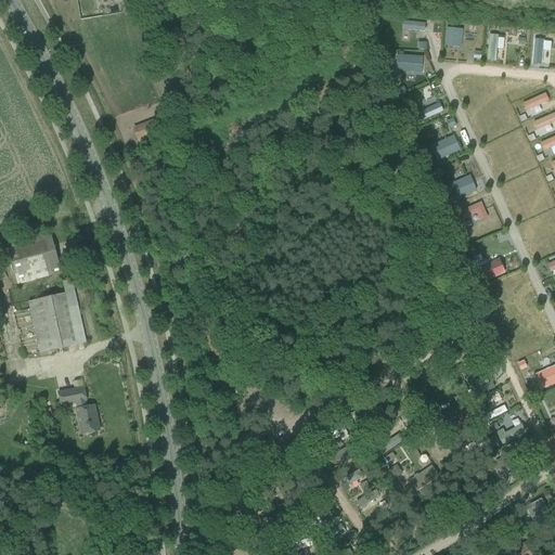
[(403,22),(402,29),(424,31),(425,24),(403,22)]
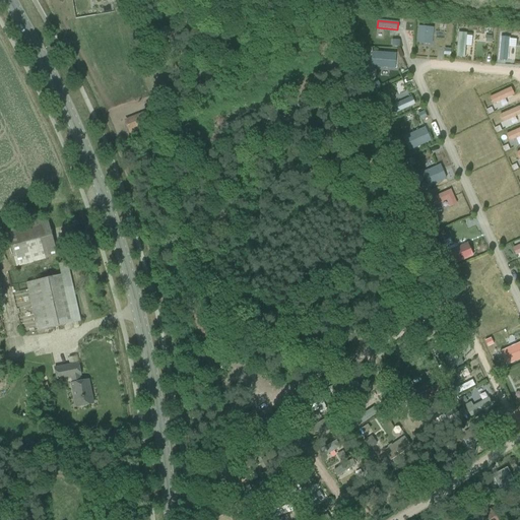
[(418,26),(417,41),(431,42),(432,28),(418,26)]
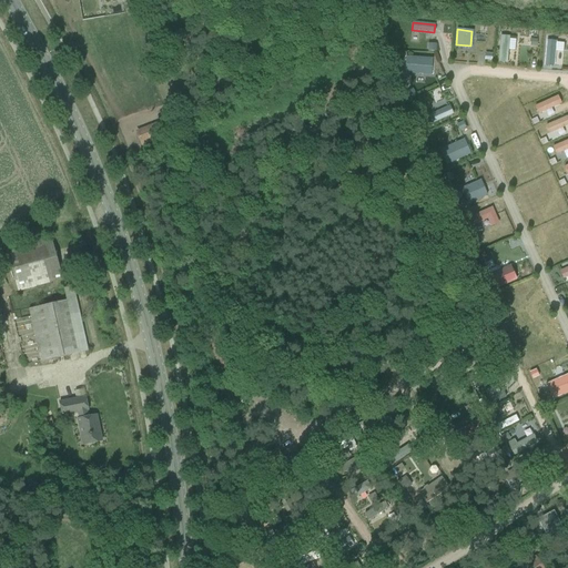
[(546,41),(544,66),(554,67),(556,41),(546,41)]
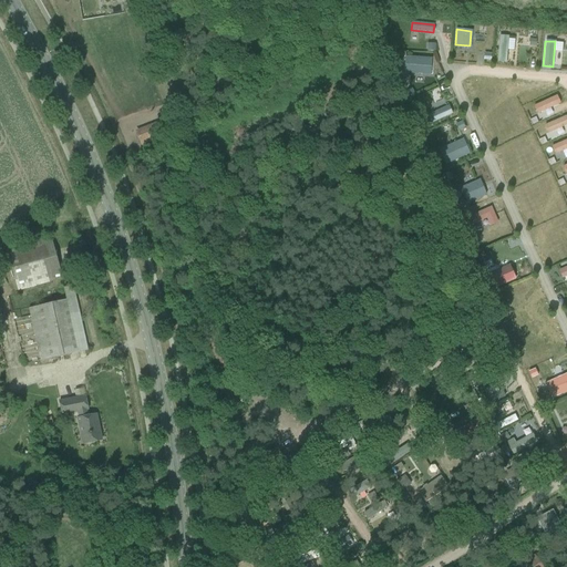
[(411,58),(410,73),(430,75),(431,59),(411,58)]
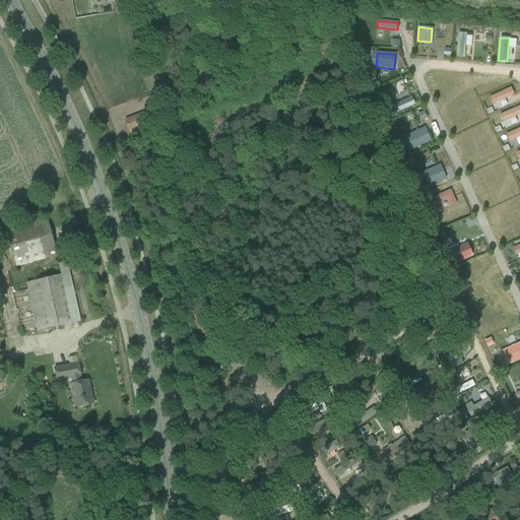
[(410,98),(391,106),(395,113),(414,105),(410,98)]
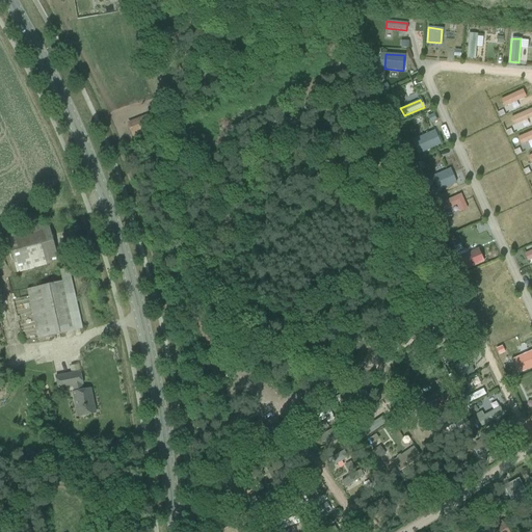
[(150,114),(127,124),(132,138),(155,130),(150,114)]
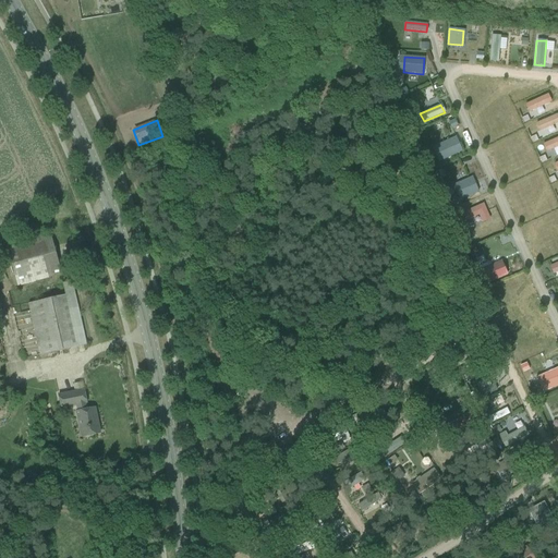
[(423,134),(433,131),(431,124),(421,128),(423,134)]
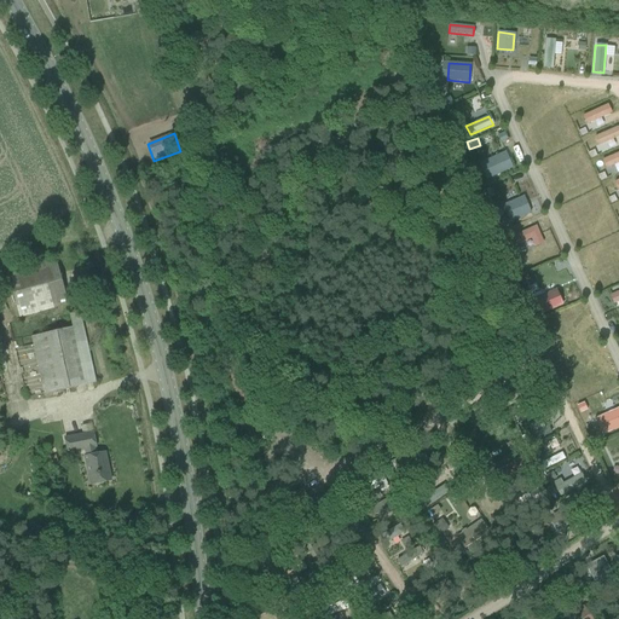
[(504,152),(485,161),(492,178),(512,168),(504,152)]
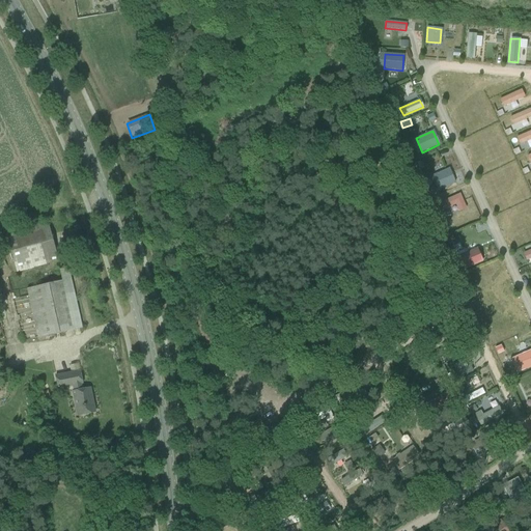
[(449,168),(431,176),(438,190),(454,183),(449,168)]
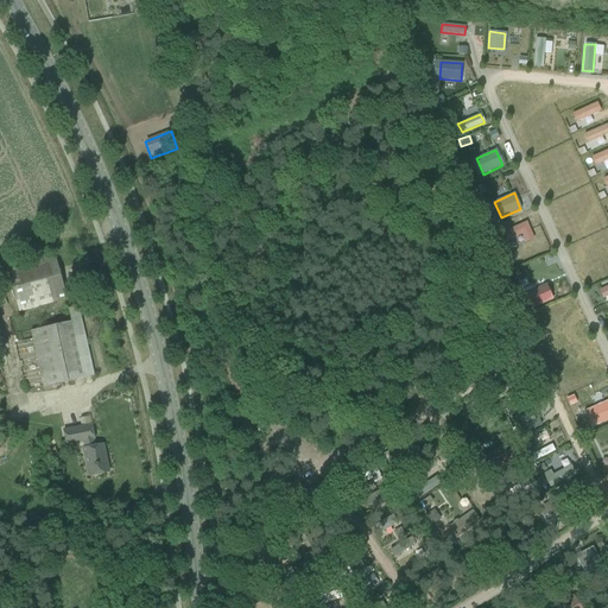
[(54,253),(5,266),(18,312),(67,298),(54,253)]
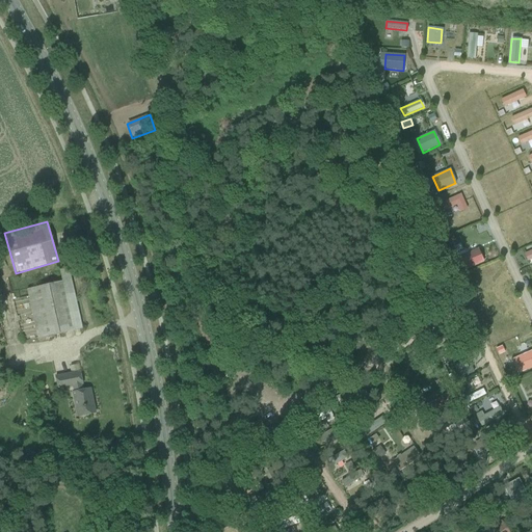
[(458,237),(452,239),(454,245),(460,243),(458,237)]
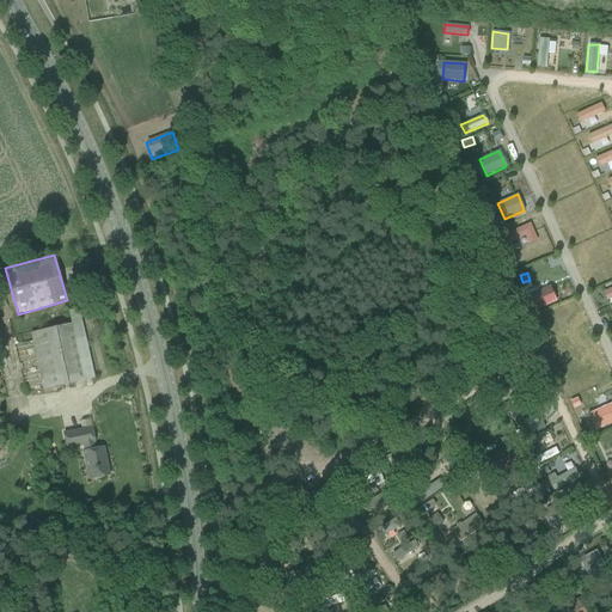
[(549,287),(527,297),(533,311),(555,301),(549,287)]
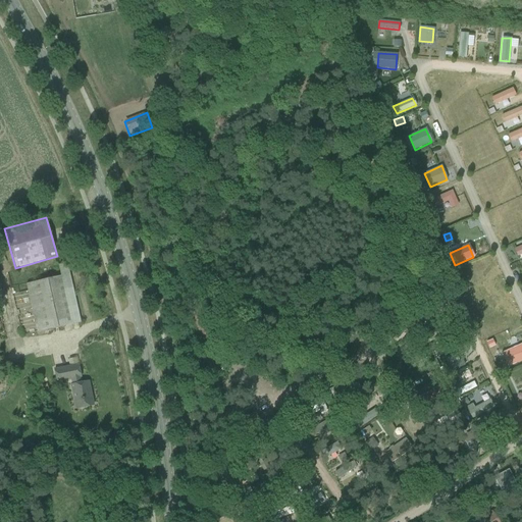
[(66,264),(58,265),(61,276),(27,283),(38,332),(80,322),(66,264)]
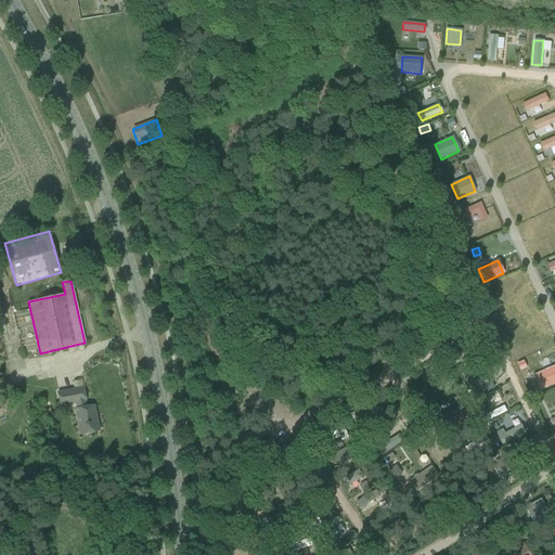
[(493,359),(485,362),(488,369),(497,364),(493,359)]
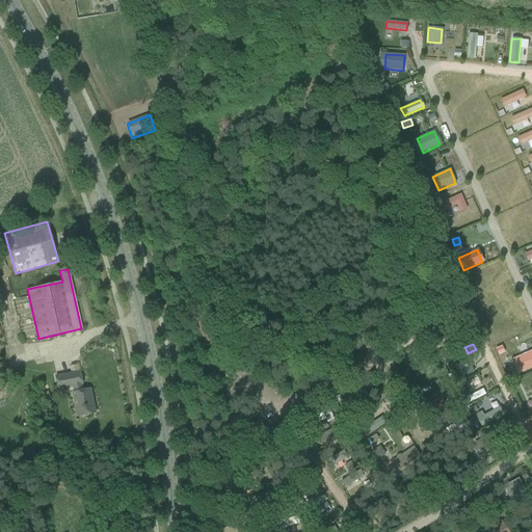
[(531,350),(515,357),(522,372),(531,367),(531,350)]
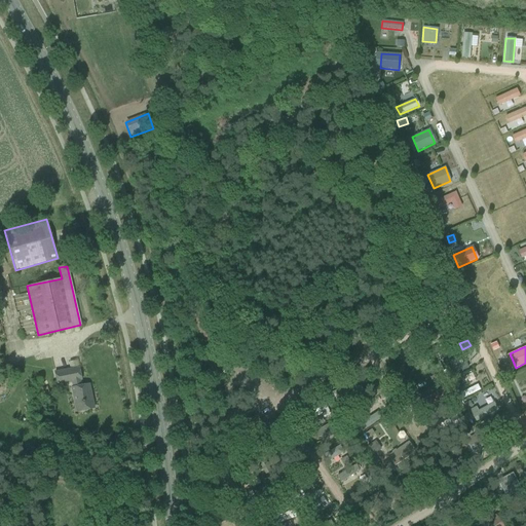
[(79,368),(69,370),(54,373),(58,387),(72,384),(77,412),(94,408),(88,384),(81,386),(80,380),(81,380),(79,368)]
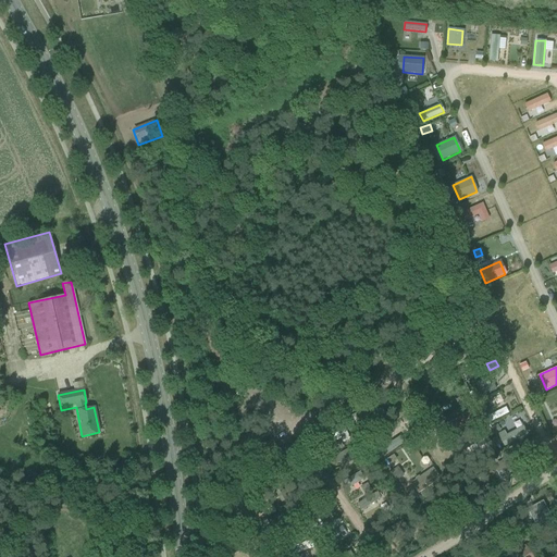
[(388,397),(382,400),(385,406),(391,404),(388,397)]
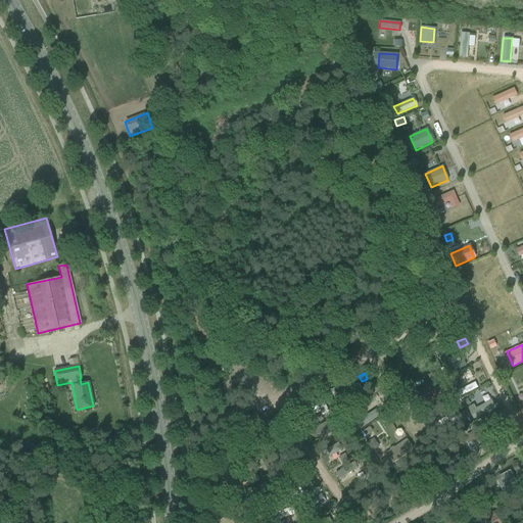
[(508,375),(502,377),(505,383),(511,381),(508,375)]
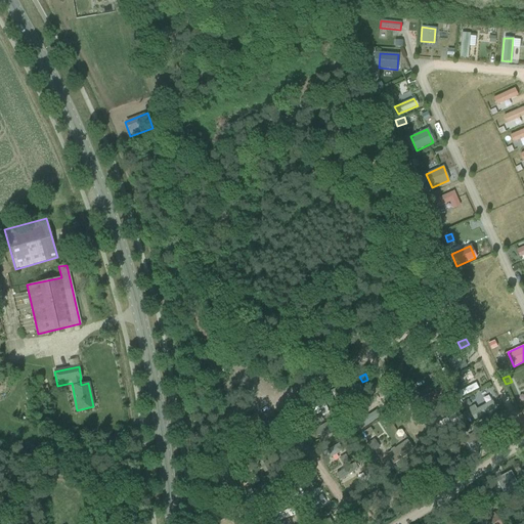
[(354,410),(349,415),(353,420),(358,417),(354,410)]
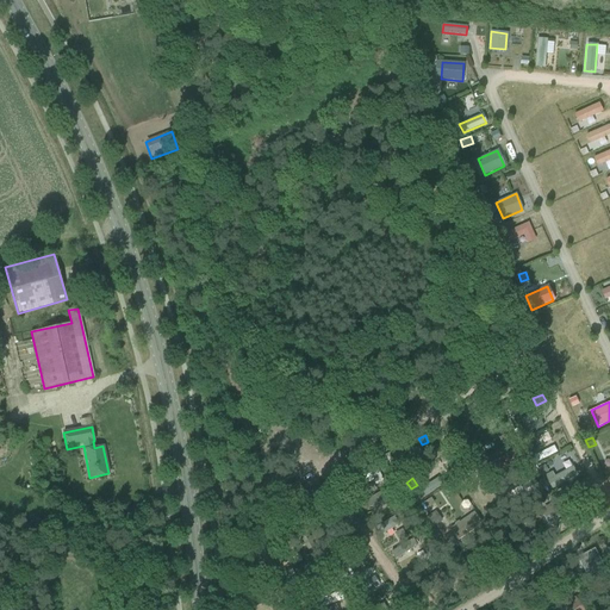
[(430,498),(422,504),(427,511),(435,505),(430,498)]
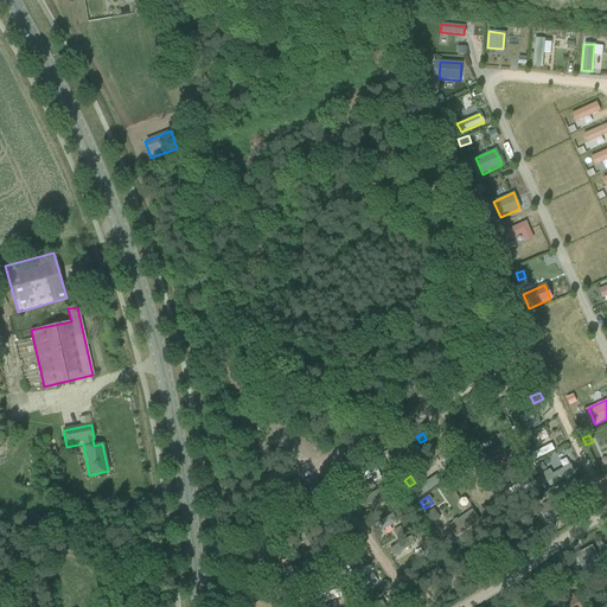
[(545,524),(557,517),(548,500),(541,505),(542,508),(537,510),(545,524)]
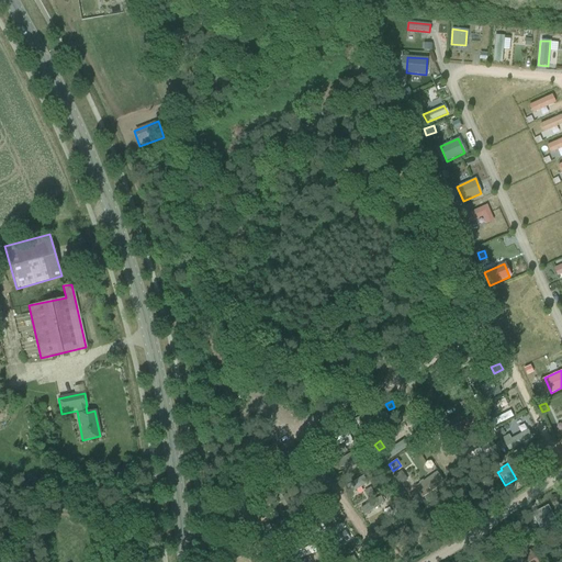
[(414,487),(422,498),(444,483),(436,472),(414,487)]
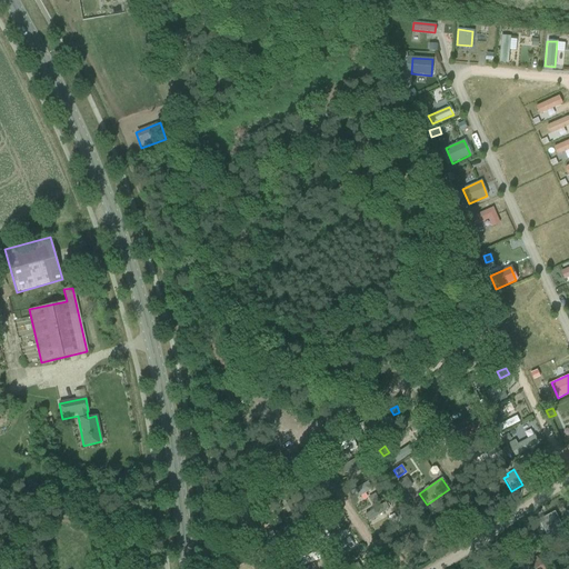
[(405,479),(399,483),(405,491),(411,487),(405,479)]
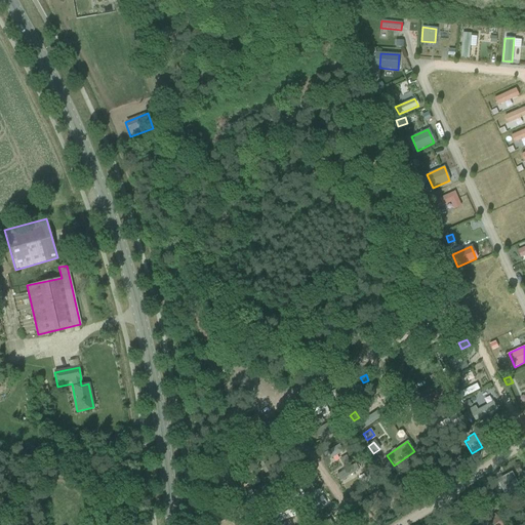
[(387,459),(380,463),(387,473),(393,469),(387,459)]
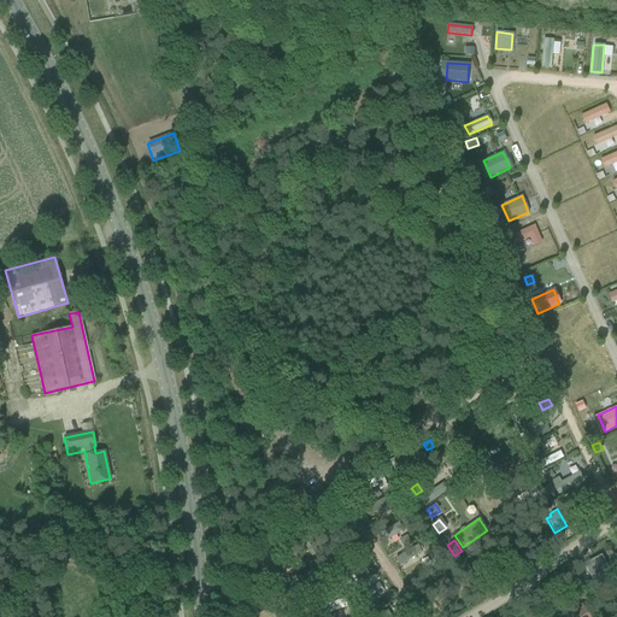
[(600,554),(583,563),(593,580),(610,571),(600,554)]
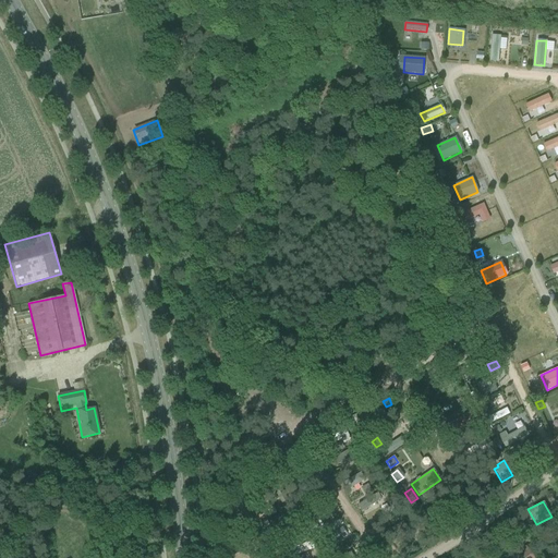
[(295,545),(299,552),(305,548),(301,542),(295,545)]
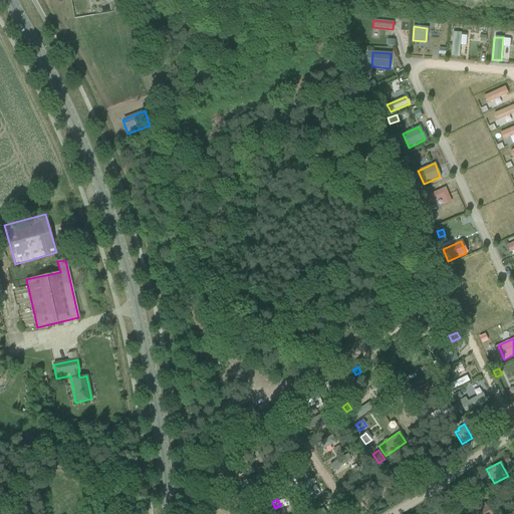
[(491,513),(484,504),(480,506),(469,513),(491,513)]
